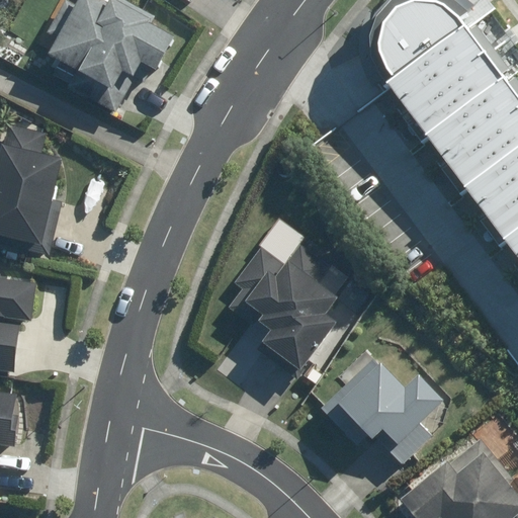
[(57,0),(32,44),(50,54),(45,62),(70,77),(66,84),(116,114),(144,67),(155,74),(174,41),(150,27),(157,16),(128,0),(57,0)]
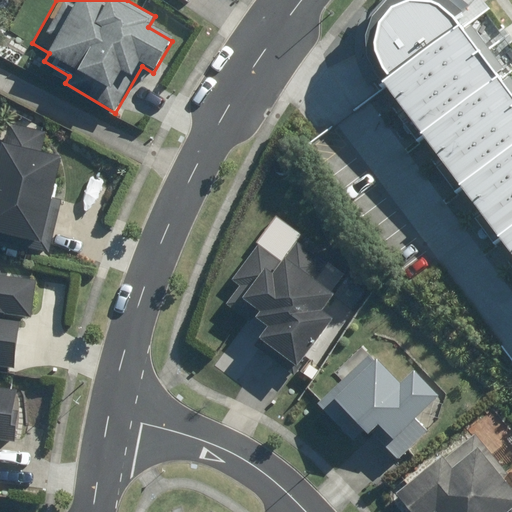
[(8,145),(0,143),(0,144),(0,247),(51,258),(63,201),(54,199),(62,158),(44,154),(48,134),(12,126),(8,145)]
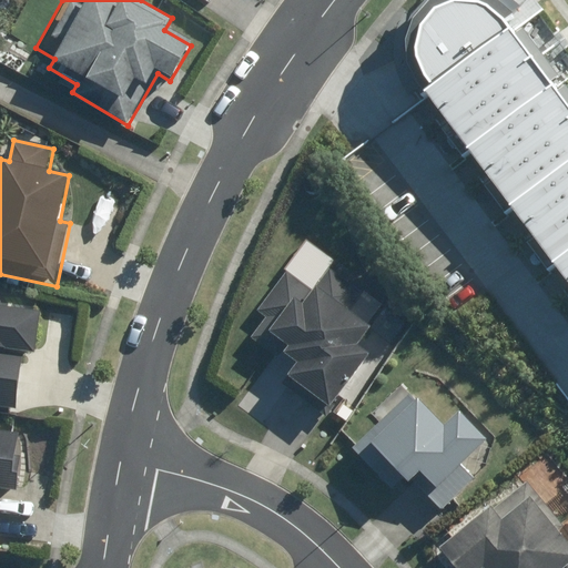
[(336,261),(306,240),(257,308),(266,314),(249,338),(274,356),(280,348),(295,359),(285,374),(331,407),(367,354),(356,346),(368,327),(352,316),(365,297),(330,272),(336,261)]
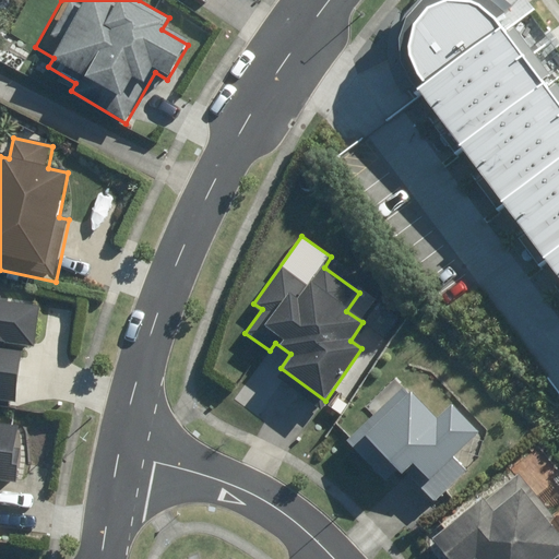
[(0,404),(14,407),(25,343),(36,345),(44,300),(0,293),(0,404)]
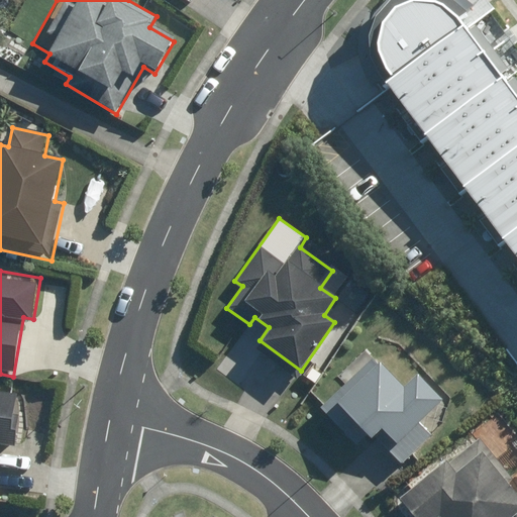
[(333,397),(339,404),(372,439),(383,430),(397,444),(390,451),(402,464),(431,437),(418,422),(441,401),(418,375),(404,387),(377,357),(333,397)]
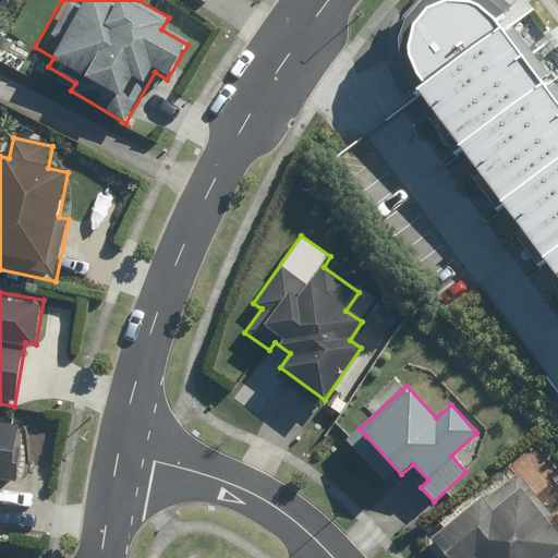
[(24,427),(0,424),(0,476),(17,480),(24,427)]
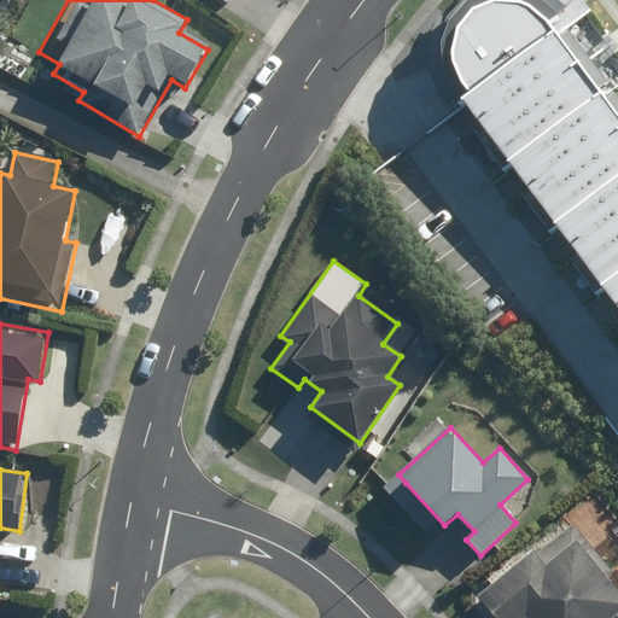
[(540,554),(532,547),(478,598),(496,617),(617,617),(617,573),(572,524),(540,554)]
